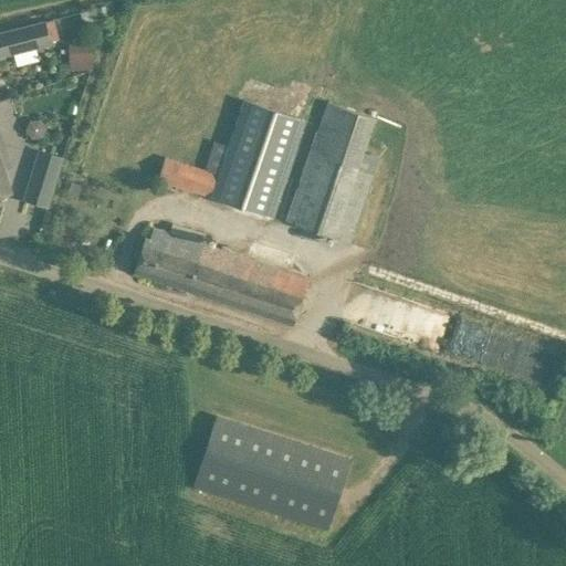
[(0,33),(0,56),(51,44),(45,22),(0,33)]
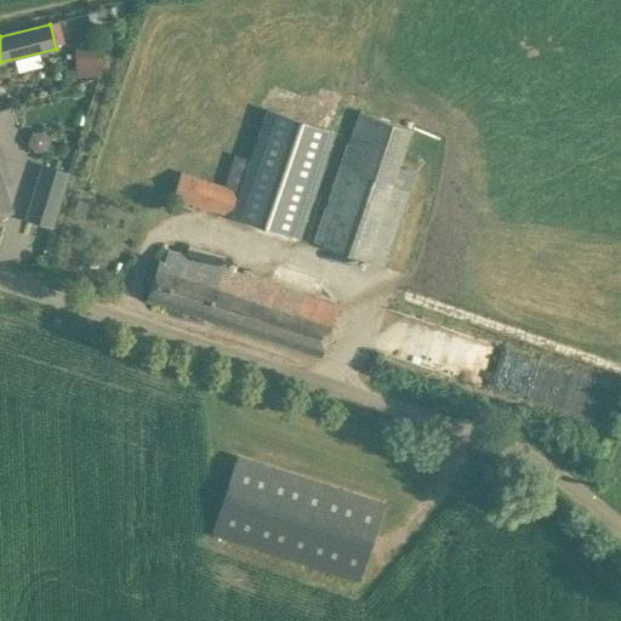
[(81,51),(80,69),(102,70),(102,51),(81,51)]
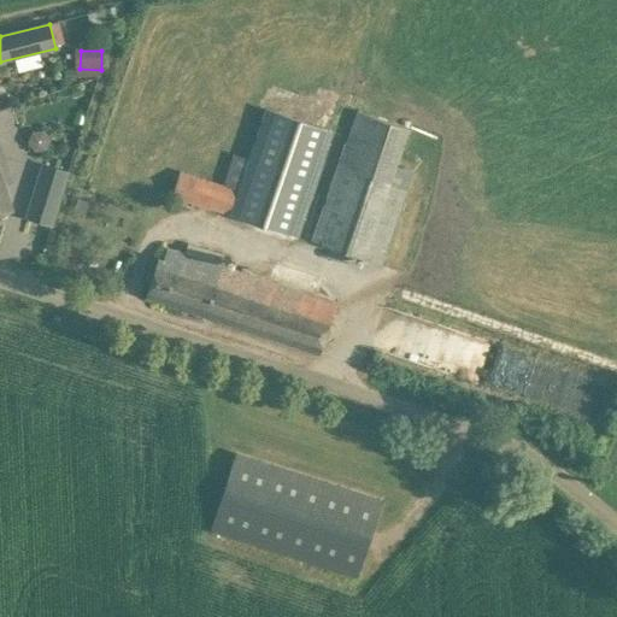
[(397,166),(410,127),(413,113),(424,117),(427,111),(380,97),(374,115),(358,110),(313,241),(381,264),(406,188),(411,171),(397,166)]
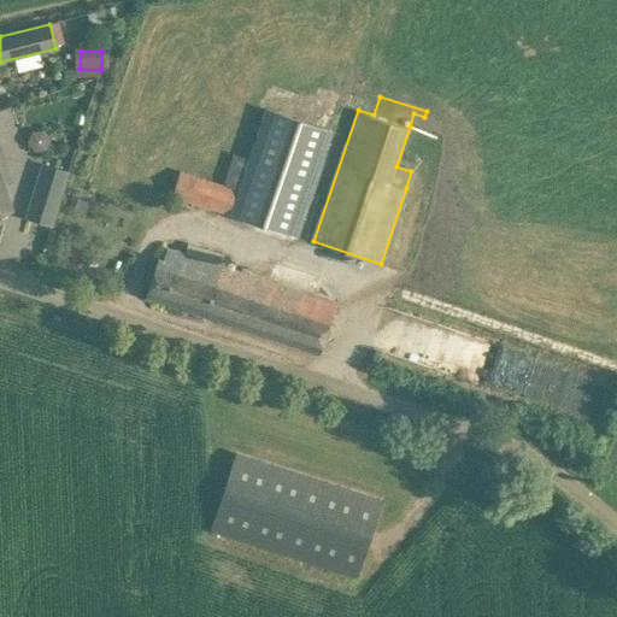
[(212,207),(234,215),(297,235),(330,130),(268,110),(252,159),(233,153),(223,184),(180,171),(172,194),(212,207)]
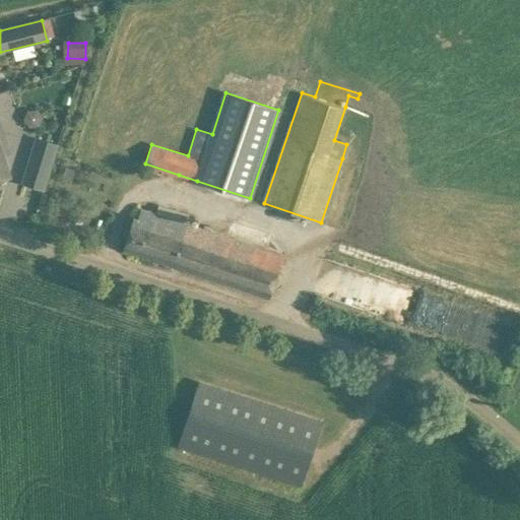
[(23,179),(44,186),(56,146),(36,139),(23,179)]
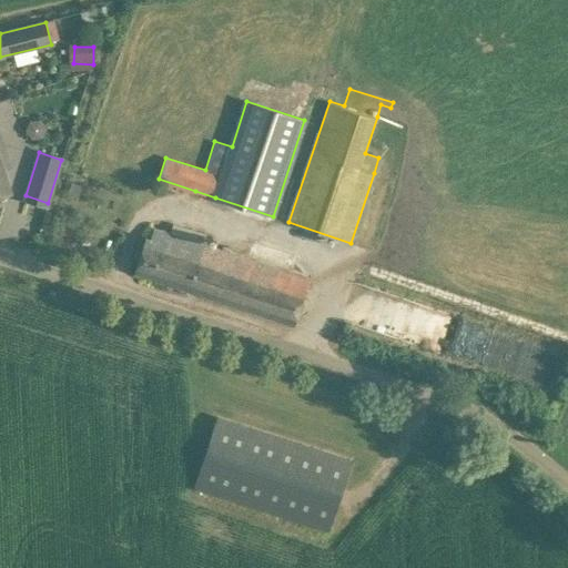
[(0,162),(0,195),(11,192),(0,162)]
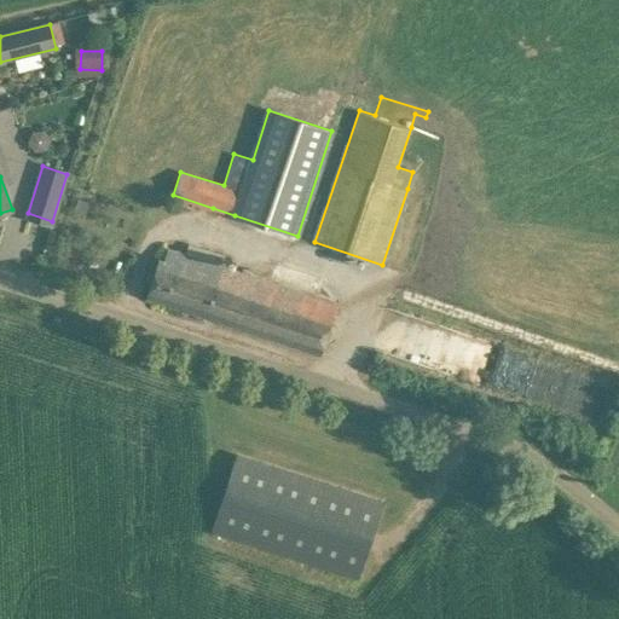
[(73,217),(96,224),(100,206),(77,198),(73,217)]
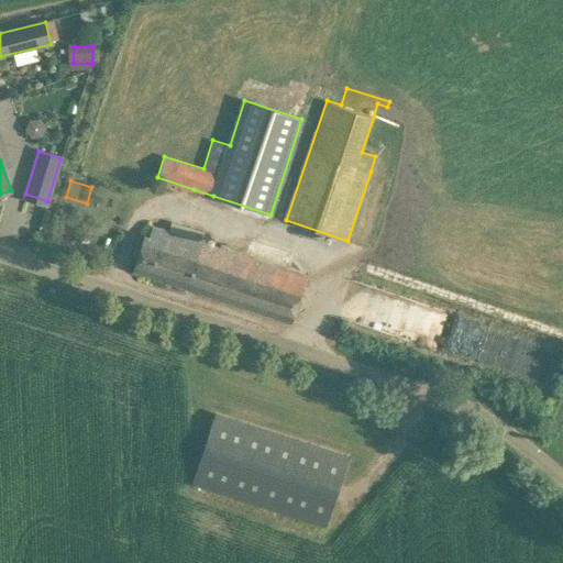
[(307,275),(203,241),(207,233),(170,221),(168,230),(154,224),(150,238),(144,235),(133,271),(291,323),(307,275)]
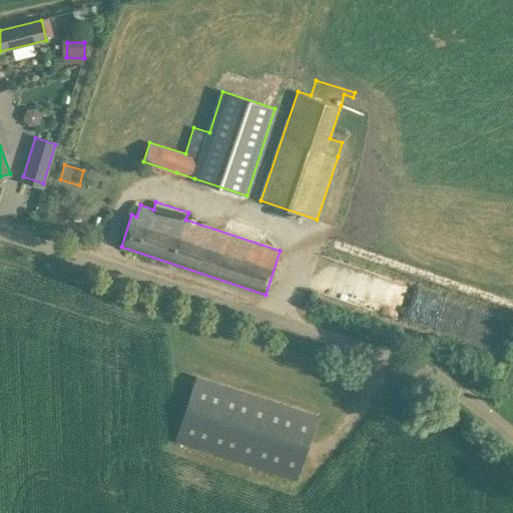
[(196,378),(176,440),(296,479),(316,416),(196,378)]
